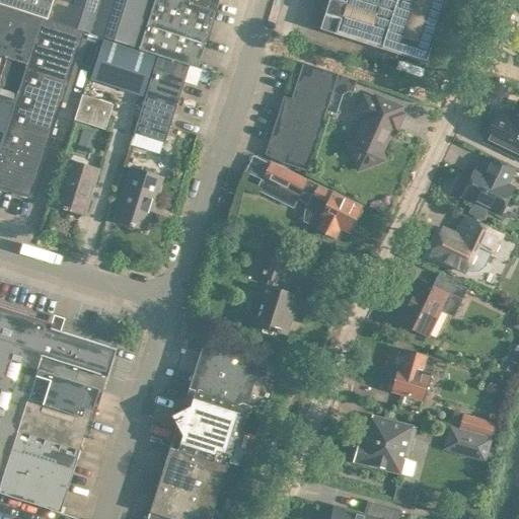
[(0,0),(0,3),(41,17),(46,18),(51,0),(0,0)]
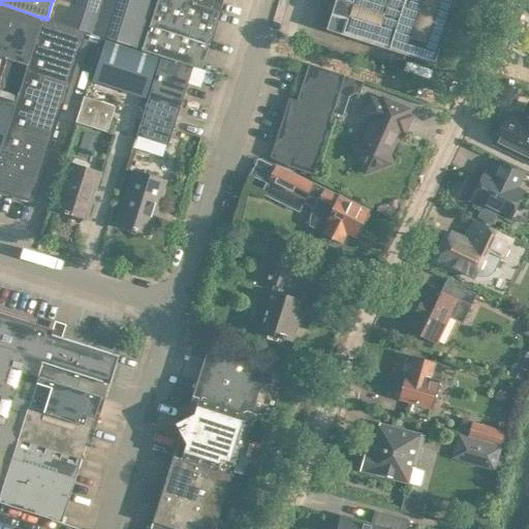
[(54,0),(49,20),(139,49),(153,6),(131,0),(54,0)]
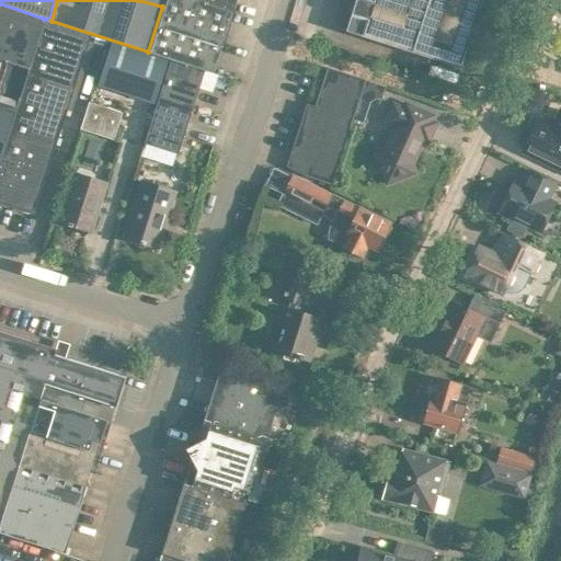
[(172,59),(205,70),(213,72),(235,0),(165,0),(149,53),(172,59)]
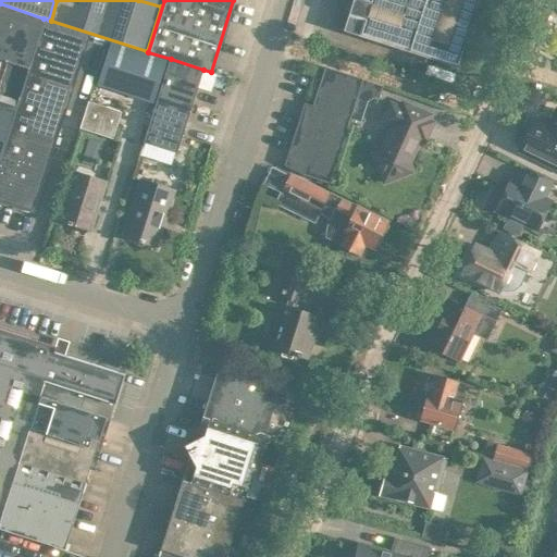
[(459,66),(480,0),(351,0),(343,29),(459,66)]
